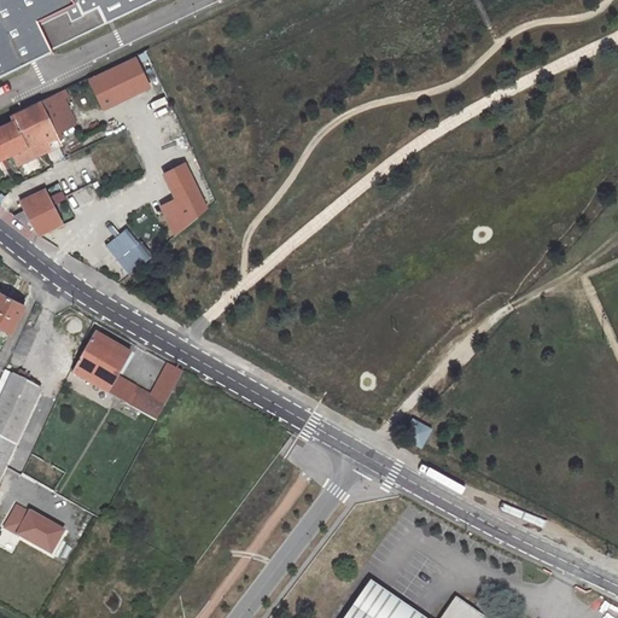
[(0,0),(0,73),(52,48),(45,33),(40,23),(69,9),(73,18),(83,12),(77,0),(0,0)]
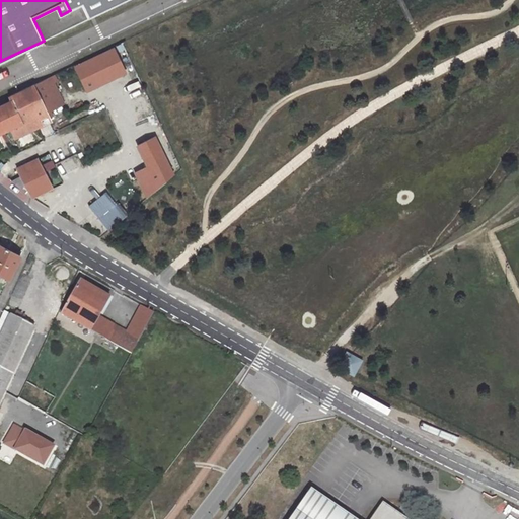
[(65,0),(70,10),(61,15),(58,7),(33,19),(38,27),(83,5),(93,0),(65,0)]
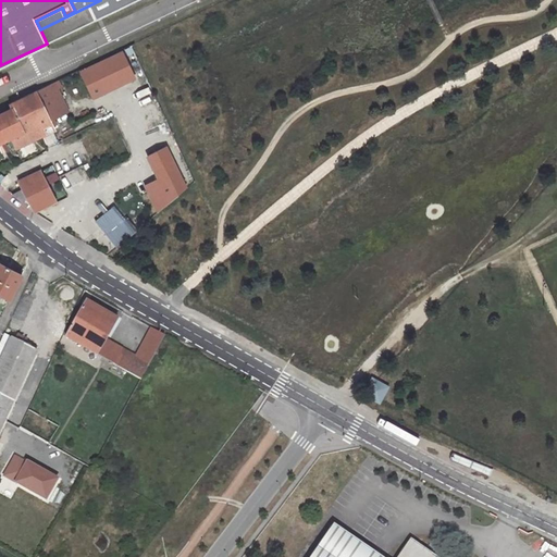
[(96,19),(135,0),(100,0),(89,5),(40,29),(47,44),(96,19)]
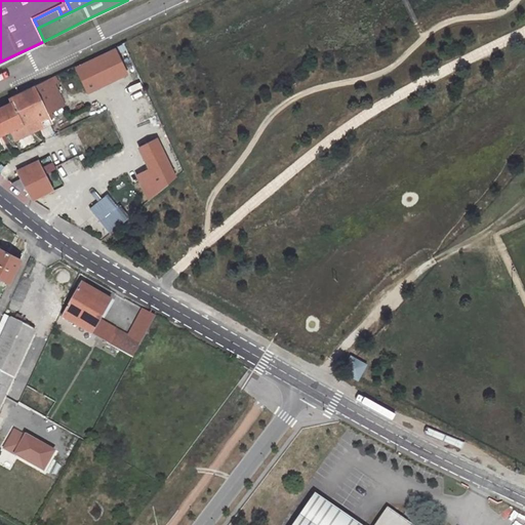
[(114,49),(77,68),(88,89),(125,71),(114,49)]
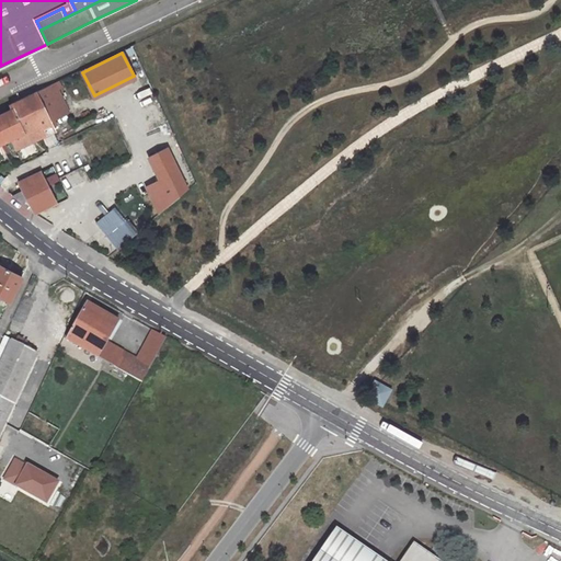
[(61,102),(52,83),(43,88),(53,106),(61,102)]
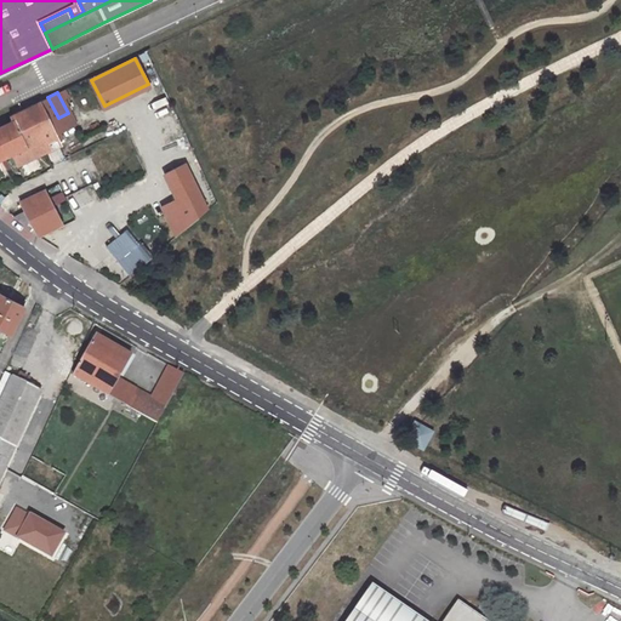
[(12,120),(24,147),(12,153),(17,165),(68,140),(58,118),(47,97),(9,115),(12,120)]
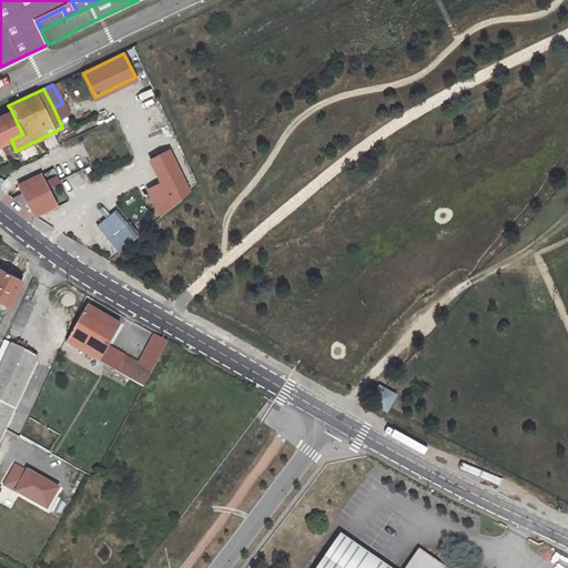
[(0,144),(11,140),(22,134),(11,110),(0,115),(0,144)]
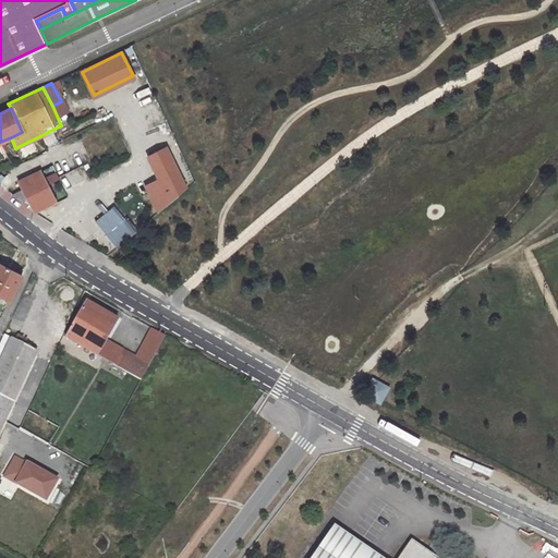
[(160,180),(149,186),(161,213),(189,189),(168,147),(149,157),(160,180)]
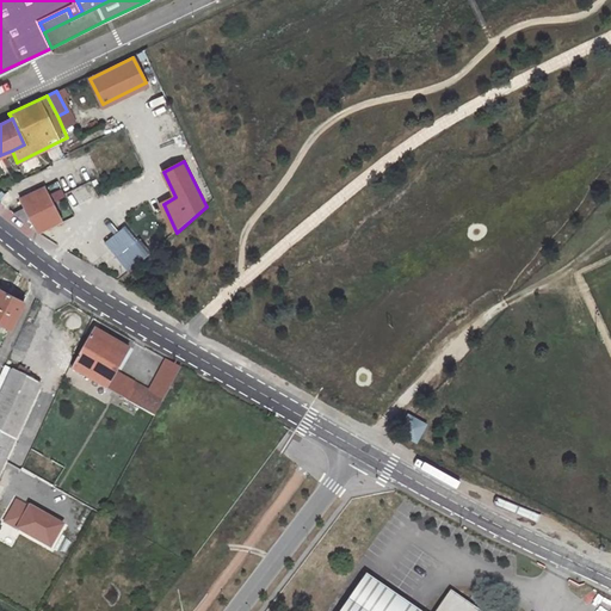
[(25,209),(37,233),(62,221),(44,186),(20,198),(25,209)]
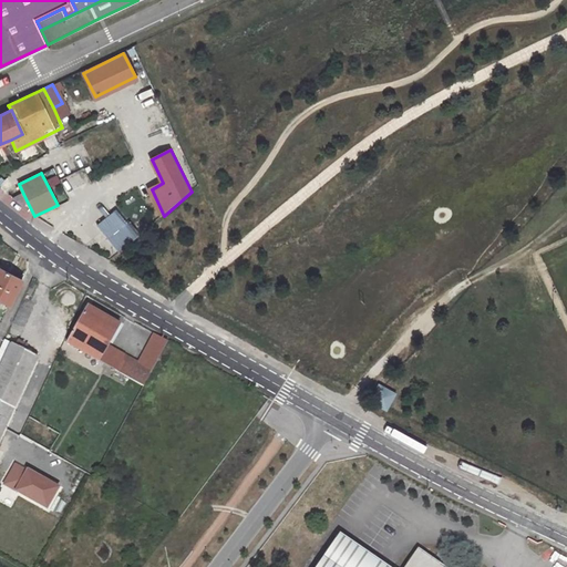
[(23,194),(14,198),(34,216),(23,194)]
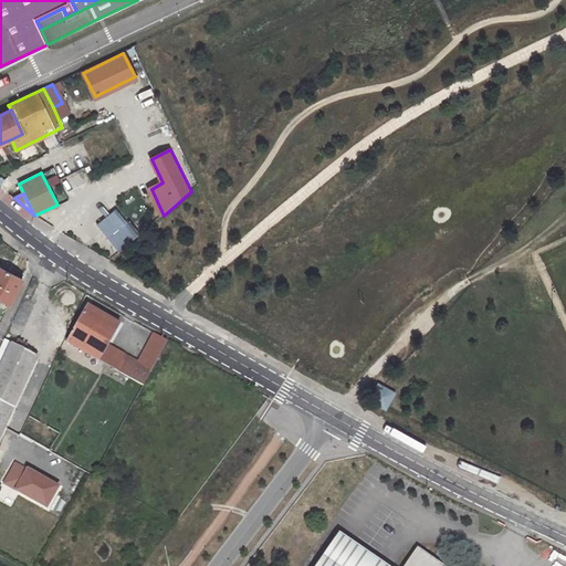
[(118,211),(101,224),(122,249),(138,236),(118,211)]
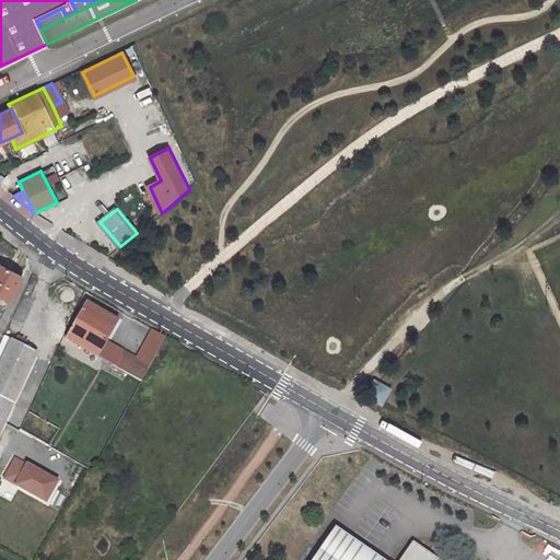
[(9,301),(22,276),(21,275),(22,272),(15,268),(13,271),(0,264),(0,295),(1,296),(9,301)]
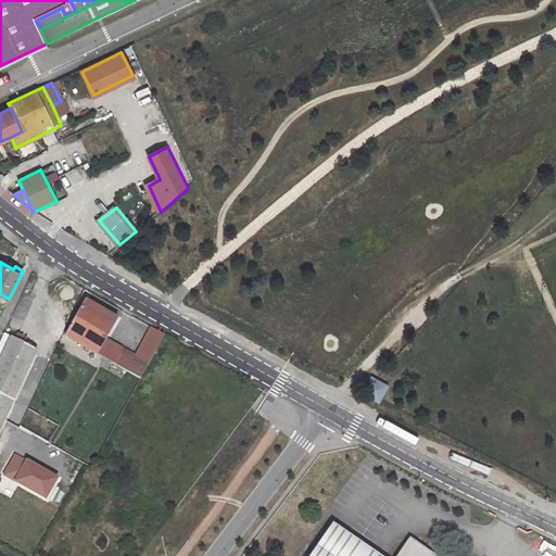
[(98,354),(117,318),(85,299),(65,335),(98,354)]
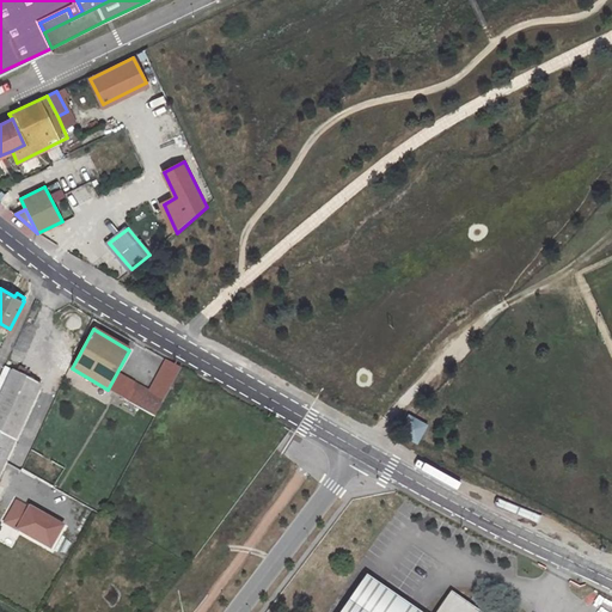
[(0,469),(41,384),(5,367),(0,375),(0,469)]
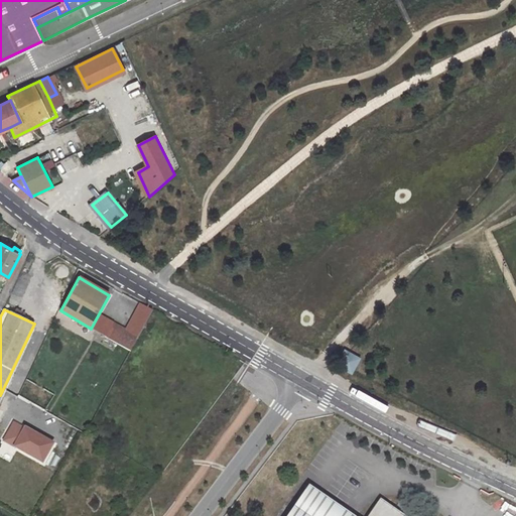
[(110,327),(104,337),(119,345),(124,336),(110,327)]
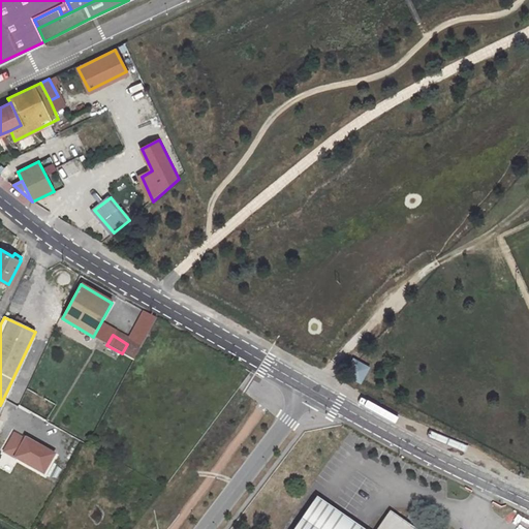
[(353,362),(346,375),(358,380),(365,367),(353,362)]
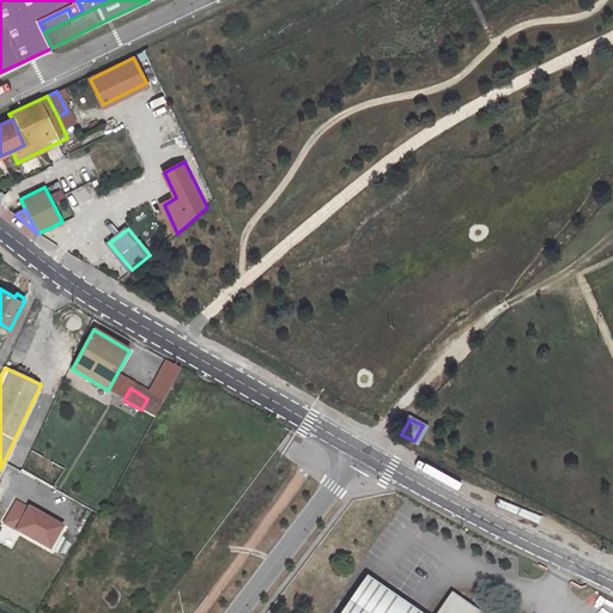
[(4,523),(16,530),(29,509),(17,501),(4,523)]
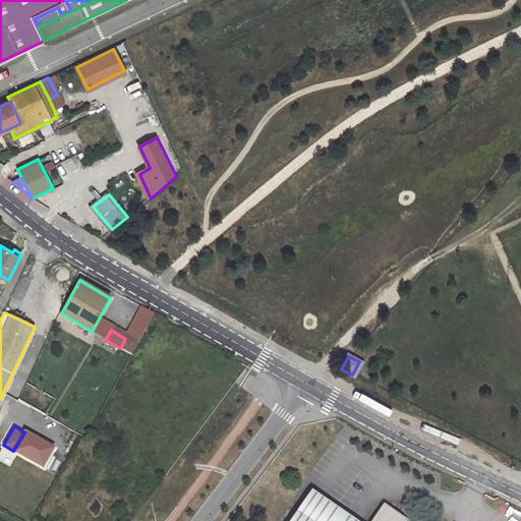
[(54,449),(24,432),(13,451),(44,468),(54,449)]
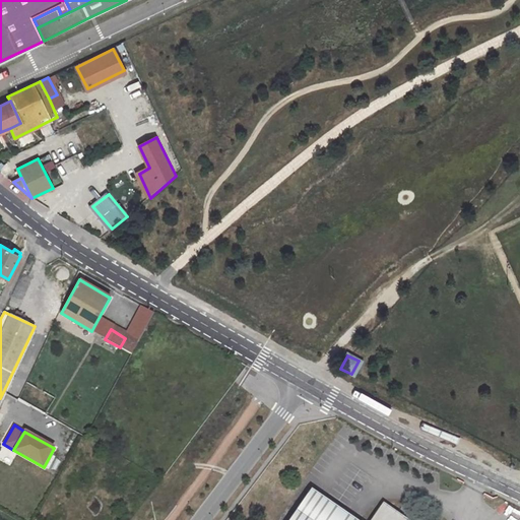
[(356,519),(312,490),(289,519),(356,519)]
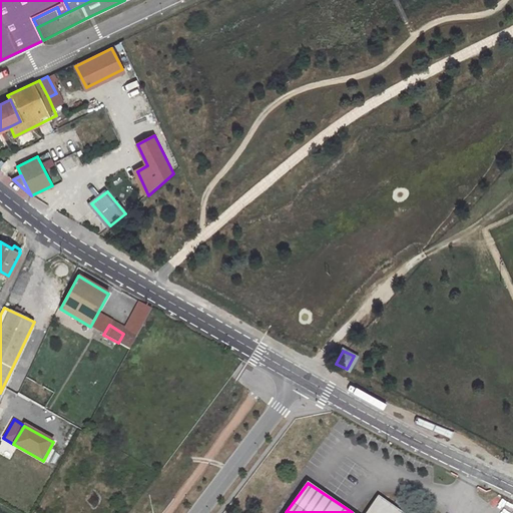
[(401,512),(378,497),(366,512),(401,512)]
